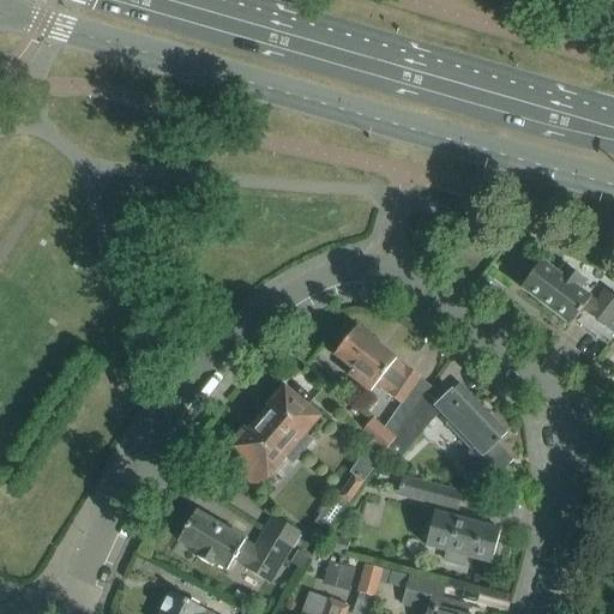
[(528,262),(518,275),(527,281),(522,288),(571,325),(583,309),(583,308),(589,313),(589,314),(606,327),(613,315),(613,293),(608,289),(597,304),(590,299),(577,288),(584,280),(583,278),(567,266),(560,275),(541,262),(536,268),(528,262)]
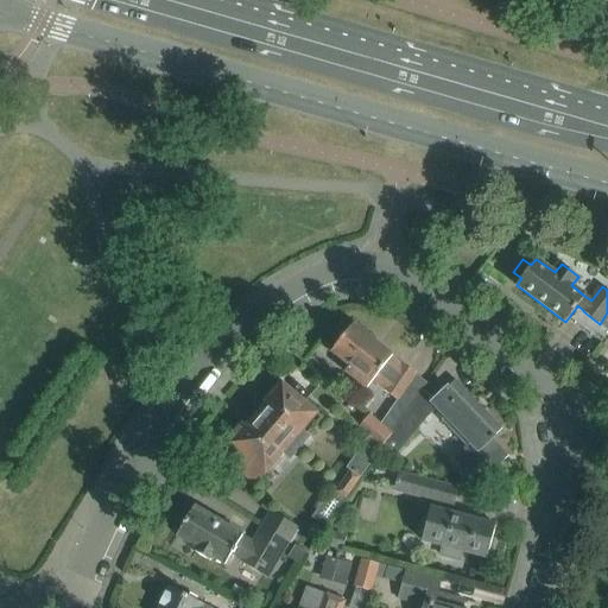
[(339,343),(333,352),(349,365),(346,371),(367,387),(373,380),(410,407),(423,388),(422,388),(425,384),(413,377),(416,374),(353,325),(347,333),(344,331),(336,342),(339,343)]
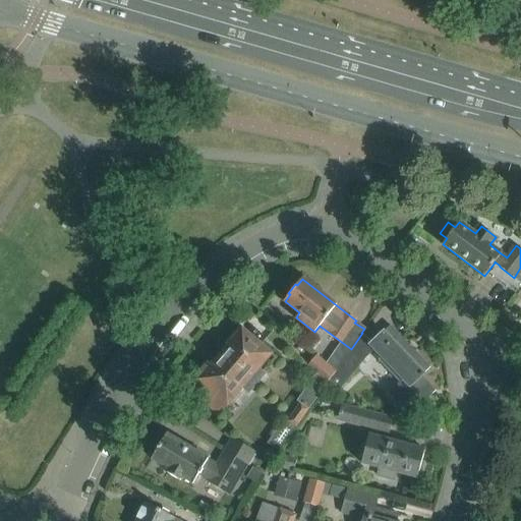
[(371,341),(362,333),(351,349),(336,371),(328,383),(338,390),(372,350),(381,357),(379,359),(403,385),(394,394),(412,413),(439,388),(424,373),(430,367),(391,326),(386,331),(384,330),(371,341)]
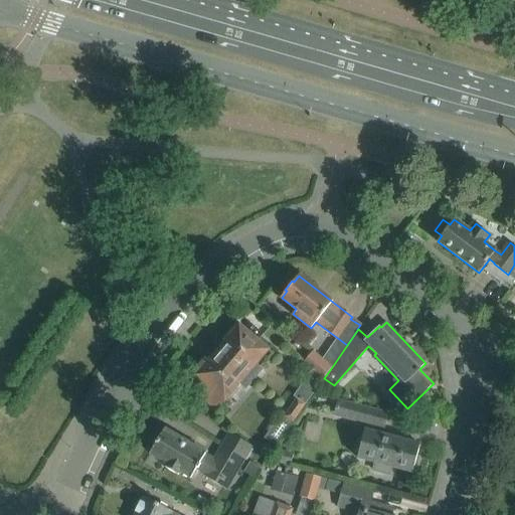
[(228,339),(221,347),(248,370),(254,363),(260,367),(272,353),(236,324),(225,337),(228,339)]
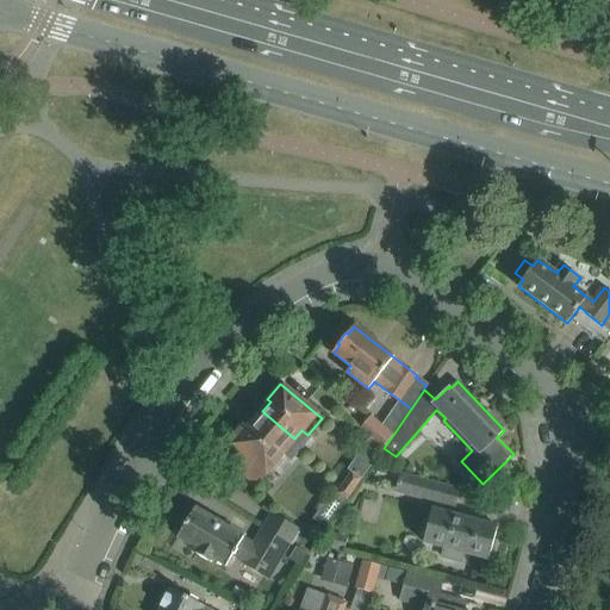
[(294,439),(262,411),(247,429),(243,427),(230,442),(249,458),(238,468),(255,483),(260,478),(261,479),(294,439)]
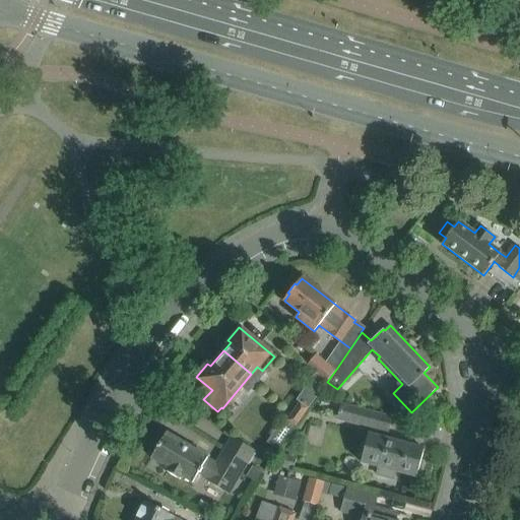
[(307,366),(318,374),(308,386),(318,396),(327,382),(335,371),(317,354),(307,366)]
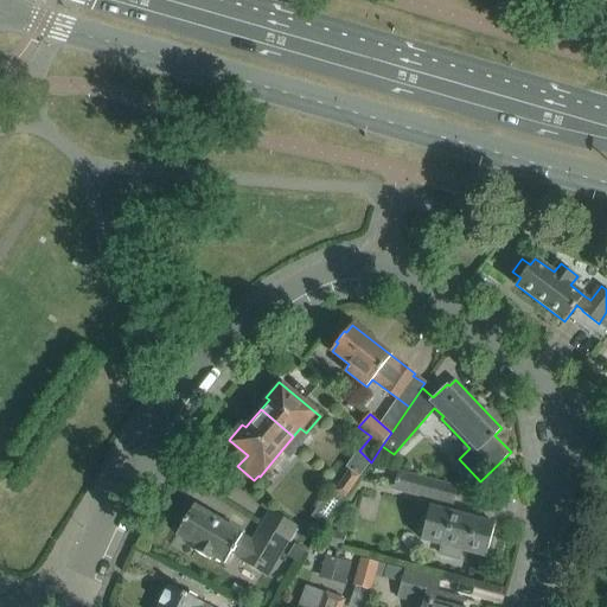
[(353,486),(359,478),(362,475),(350,467),(343,479),(353,486)]
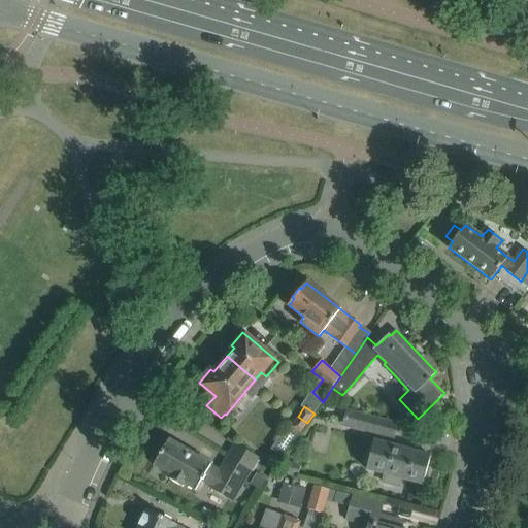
[(301,432),(307,423),(298,417),(290,427),(300,434),(301,432)]
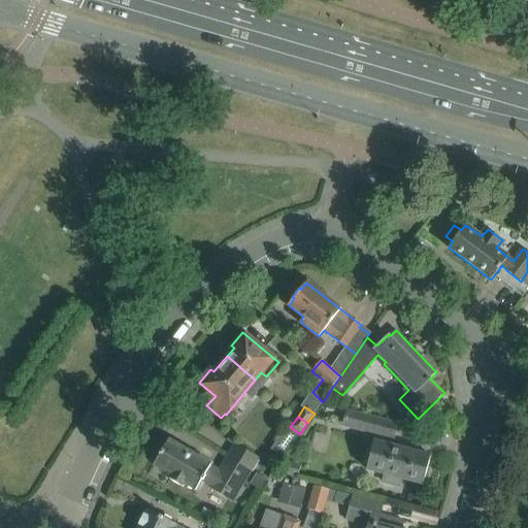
[(368,417),(364,431),(376,434),(375,440),(374,440),(366,469),(385,474),(383,483),(399,487),(401,479),(423,484),(431,456),(420,453),(421,447),(403,442),(402,447),(393,443),(392,447),(382,443),(383,437),(384,437),(388,422),(368,417)]
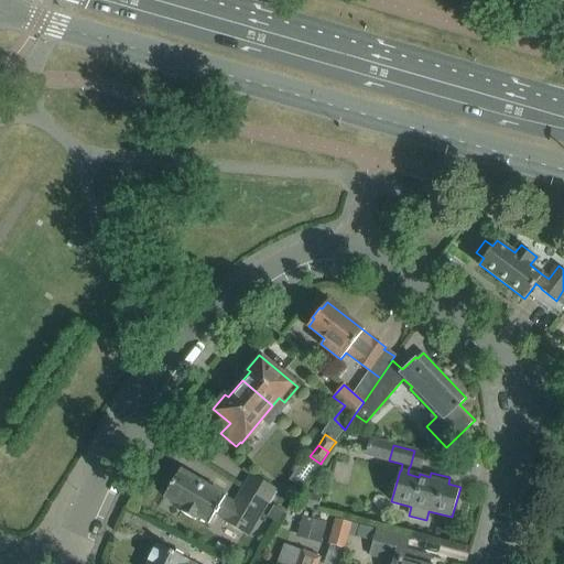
[(249,535),(269,502),(242,487),(234,501),(180,469),(163,497),(182,508),(181,510),(196,520),(197,518),(208,524),(214,516),(249,535)]
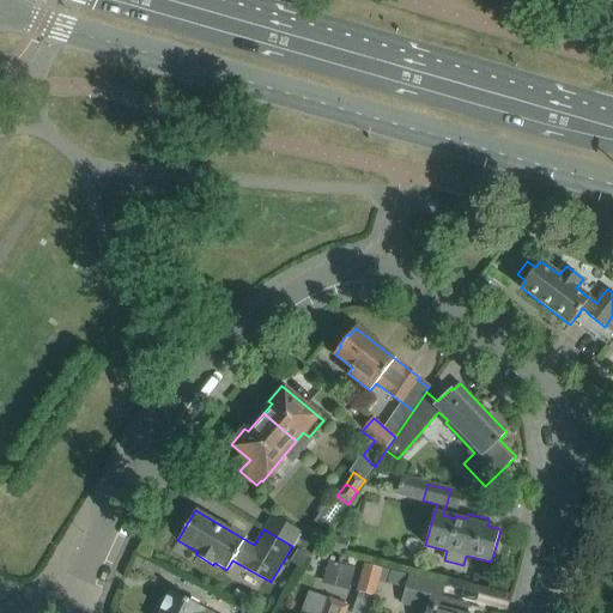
[(272,515),(263,529),(292,546),(301,533),(272,515)]
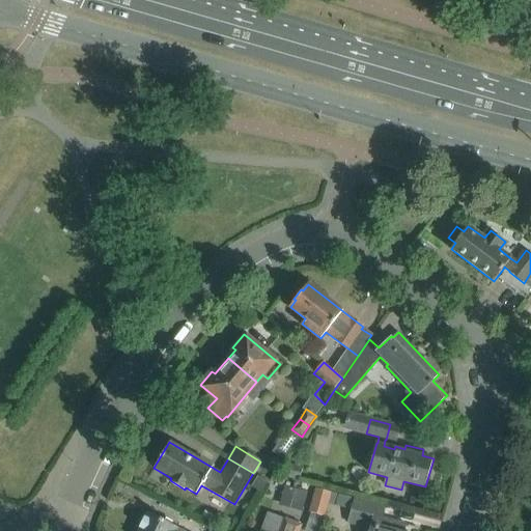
[(284,485),(279,505),(303,511),(308,492),(284,485)]
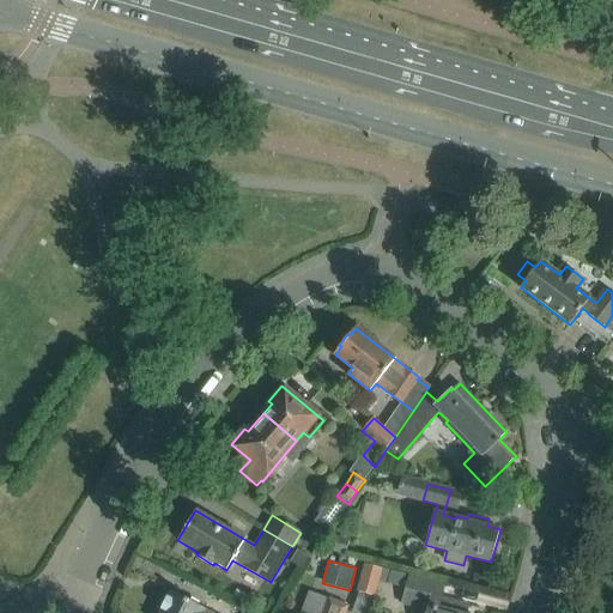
[(375,596),(378,581),(383,568),(364,563),(356,590),(359,592),(351,612),(365,612),(371,595),(375,596)]
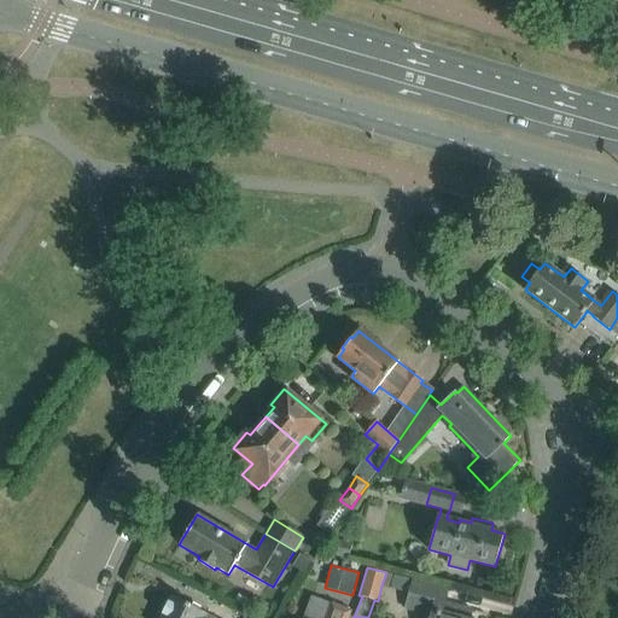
[(413,578),(386,572),(382,586),(408,593),(404,608),(430,616),(429,617),(468,617),(472,608),(445,601),(449,587),(413,577),(413,578)]
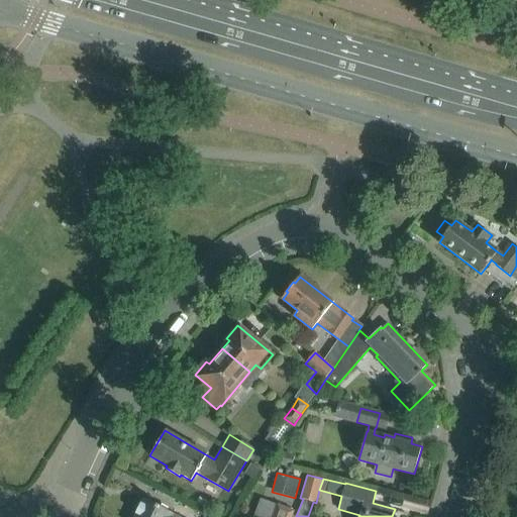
[(213,516),(212,516),(181,516),(144,499),(134,516),(213,516)]
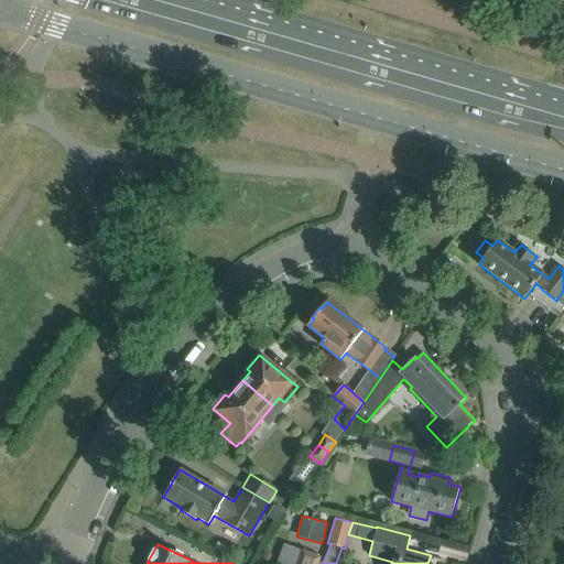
[(317,563),(321,556),(302,550),(296,563),(317,563)]
